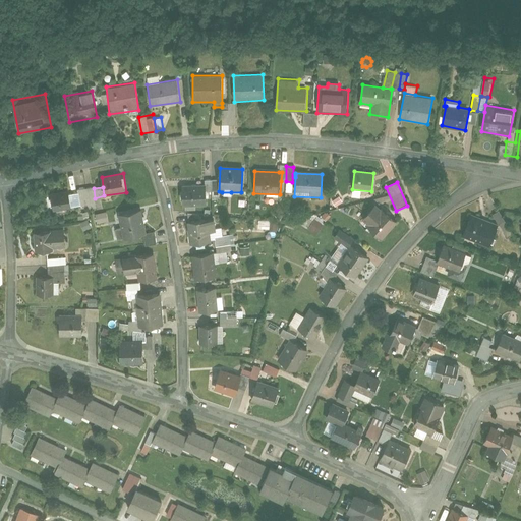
[(182,201),(182,208),(184,208),(194,208),(206,207),(206,188),(206,187),(204,187),(182,187),(182,192),(179,192),(180,201),(182,201)]
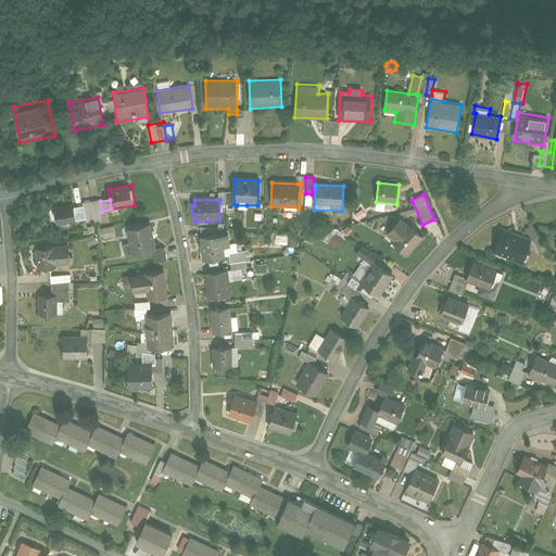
[(92,202),(95,219),(95,224),(103,223),(101,212),(100,201),(92,202)]
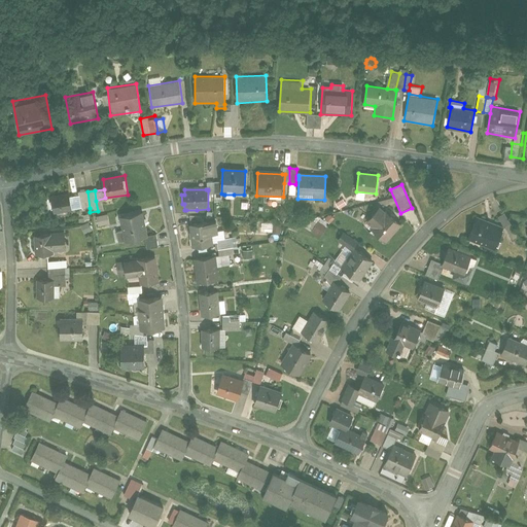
[(88,191),(79,192),(82,209),(90,208),(88,191)]
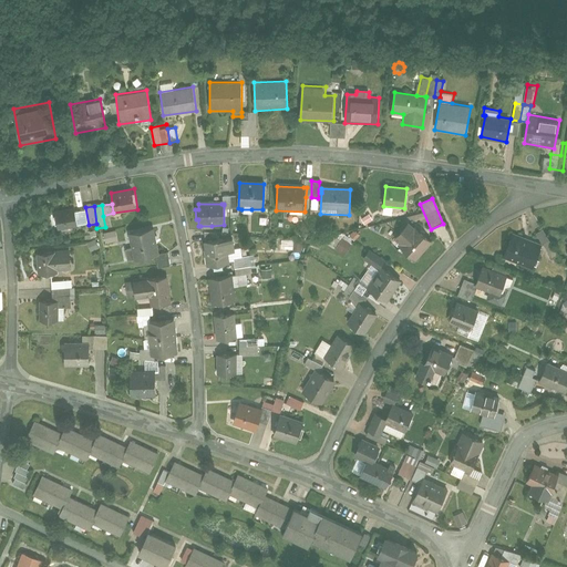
[(76,209),(57,212),(57,216),(54,216),(55,225),(58,225),(59,229),(79,227),(76,209)]
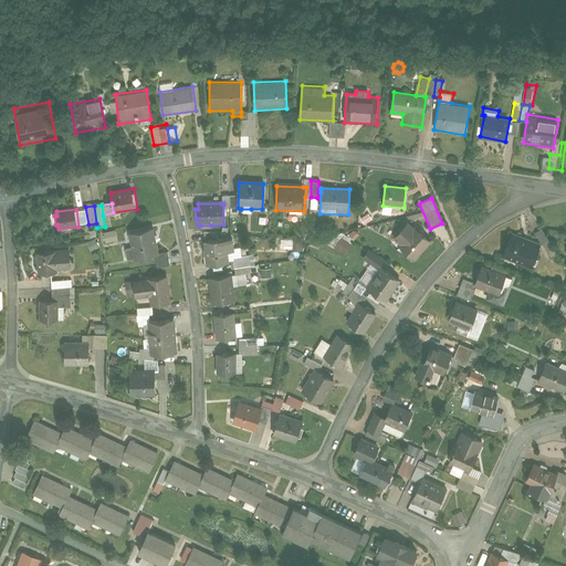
[(368,215),(359,219),(363,226),(371,221),(368,215)]
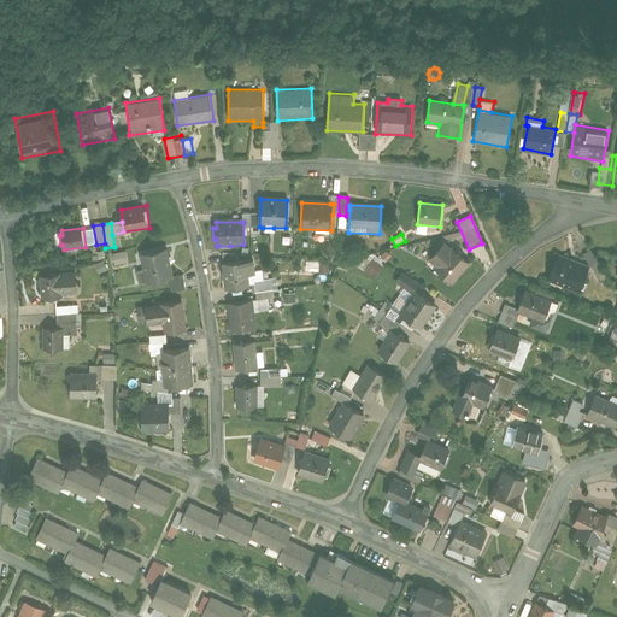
[(452,286),(470,264),(452,248),(451,250),(444,244),(428,262),(435,268),(434,270),(452,286)]
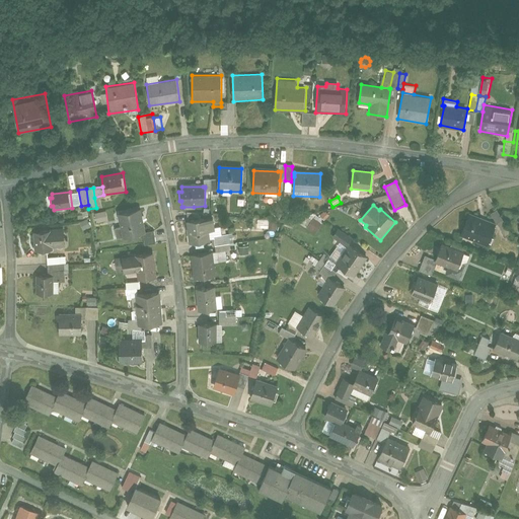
[(140,209),(119,214),(120,218),(118,218),(119,225),(121,225),(124,238),(129,237),(130,239),(141,236),(141,235),(145,234),(140,209)]
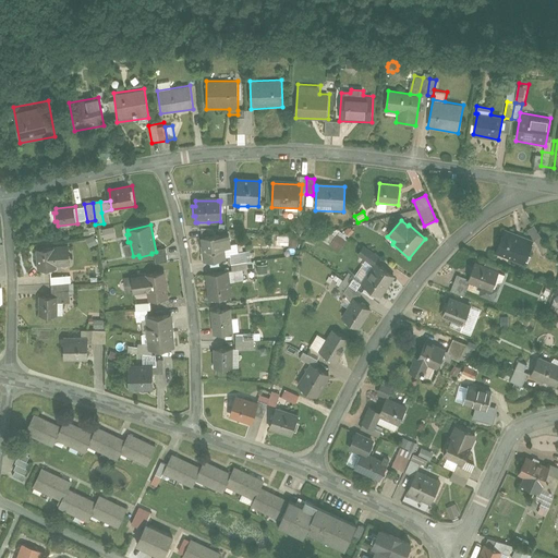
[(544,242),(534,226),(528,230),(537,246),(544,242)]
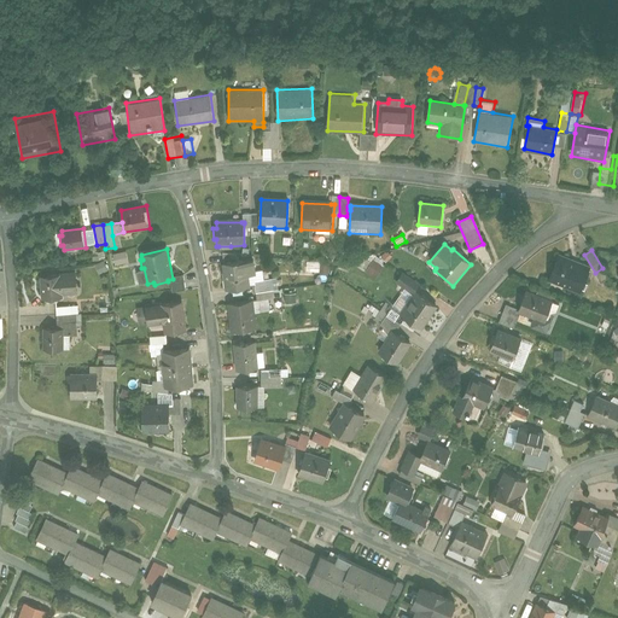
[(126,252),(114,254),(115,264),(127,263),(126,252)]
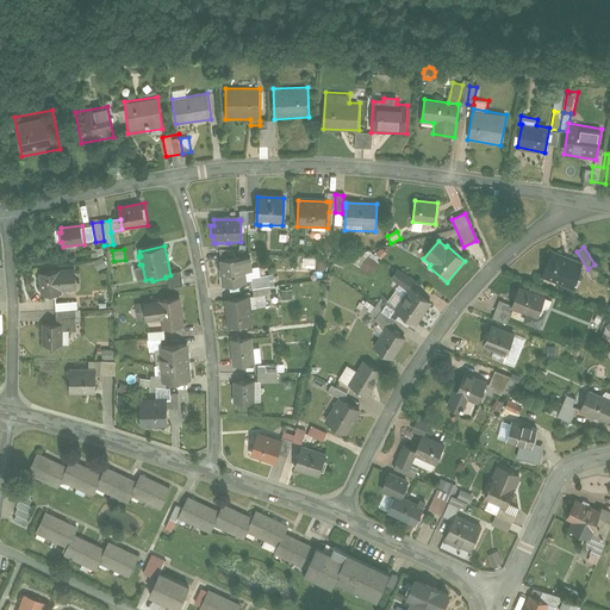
[(374,254),(380,260),(386,255),(380,249),(374,254)]
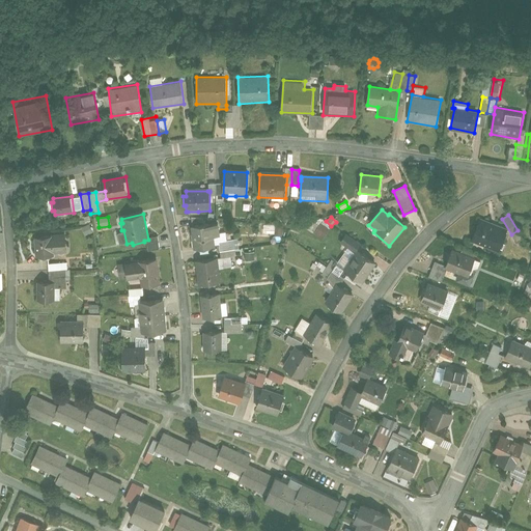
[(480,218),(471,241),(498,251),(506,228),(480,218)]
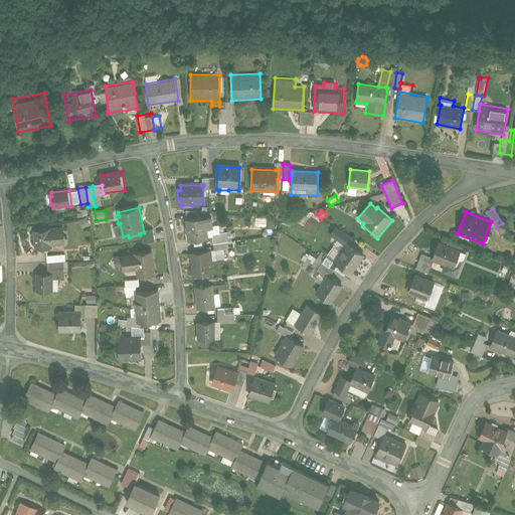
[(310,218),(318,223),(320,219),(312,214),(310,218)]
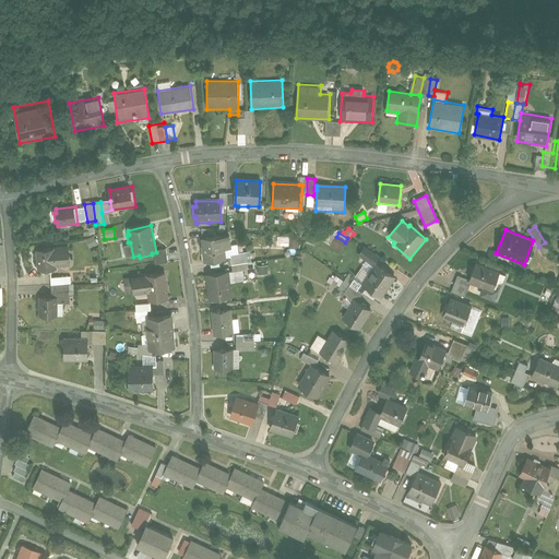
[(324,239),(332,244),(335,238),(328,234),(324,239)]
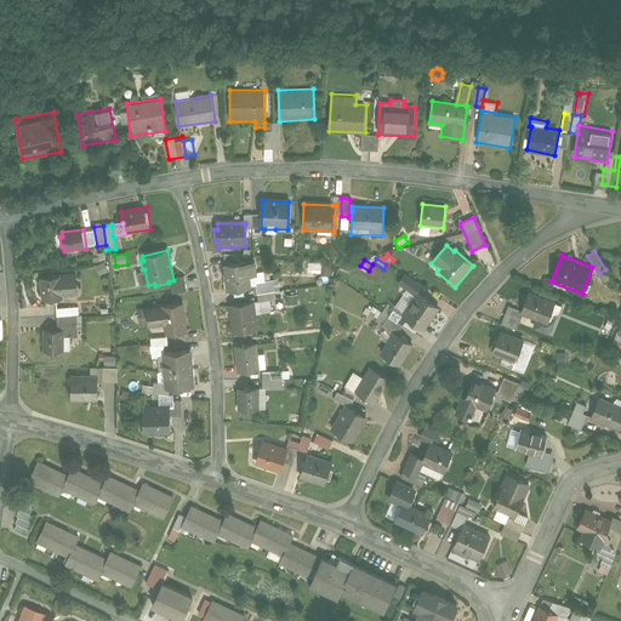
[(104,263),(96,266),(100,277),(108,273),(104,263)]
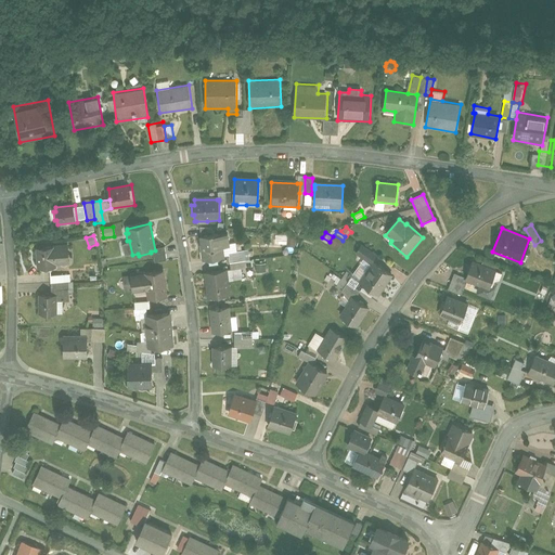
[(223,235),(199,237),(201,253),(202,253),(203,261),(224,260),(223,235)]
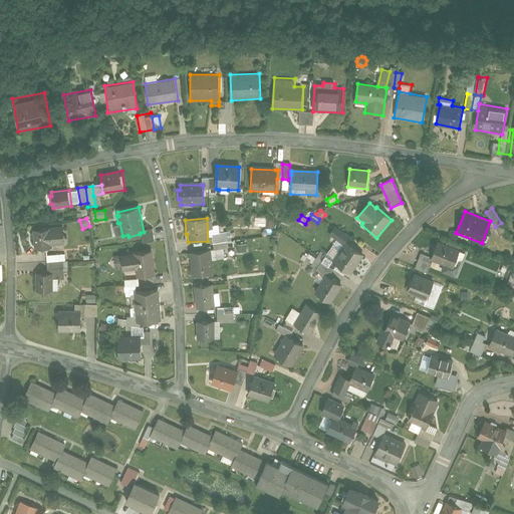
[(305,224),(303,227),(312,233),(318,224),(317,223),(309,218),(308,219),(305,224)]
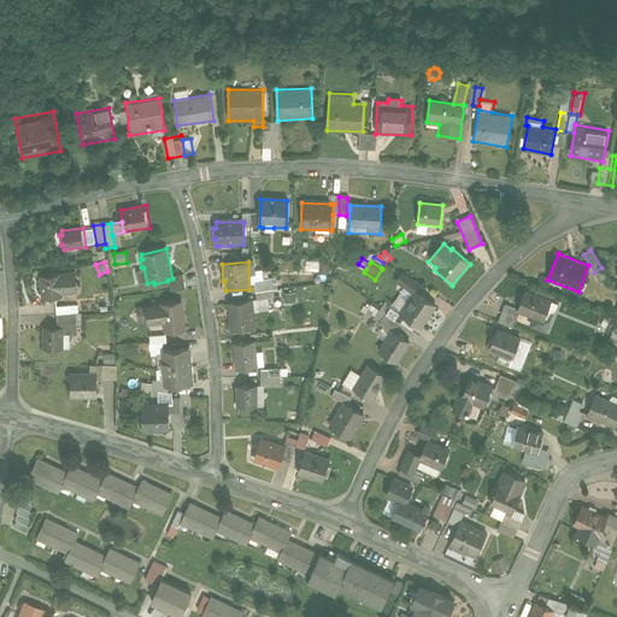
[(65,266),(65,286),(81,285),(81,264),(65,264),(65,266)]
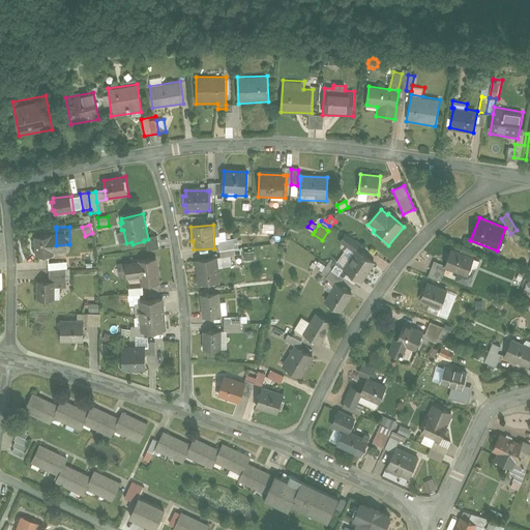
[(37,230),(38,249),(56,248),(56,245),(56,229),(37,230)]
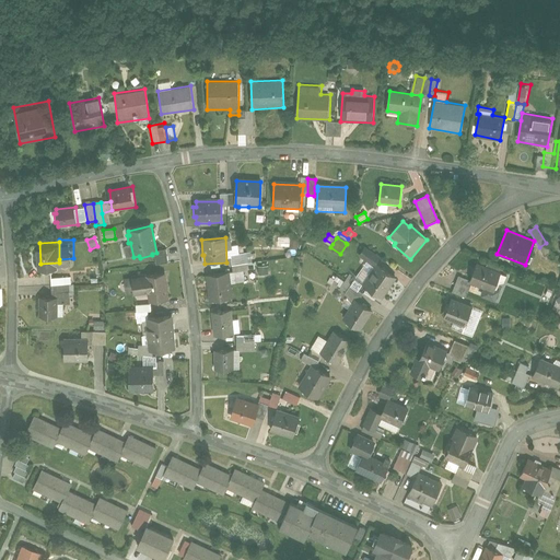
[(358,257),(373,268),(376,264),(376,263),(361,252),(358,257)]
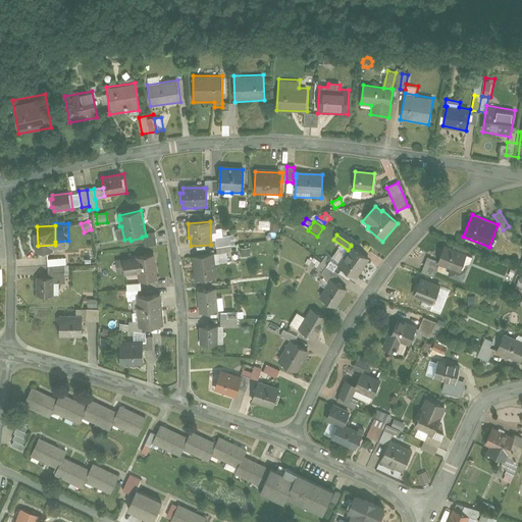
[(156,238),(145,239),(145,247),(156,246),(156,238)]
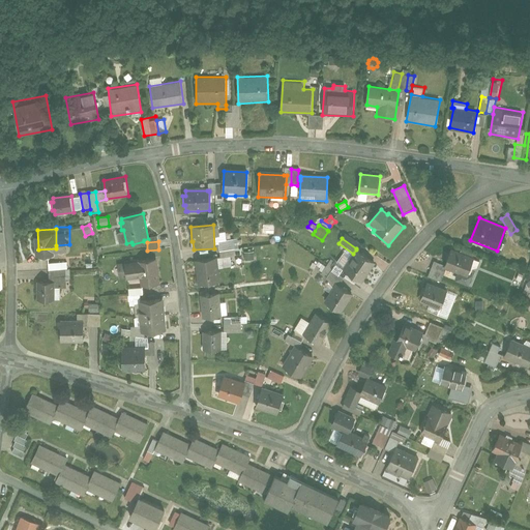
[(234,248),(219,249),(221,258),(235,257),(234,248)]
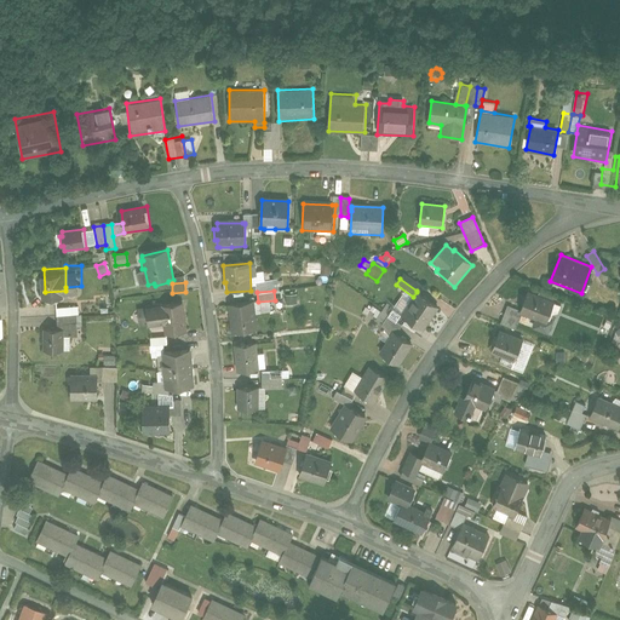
[(418,326),(424,329),(438,308),(417,292),(413,297),(401,314),(406,317),(418,326)]
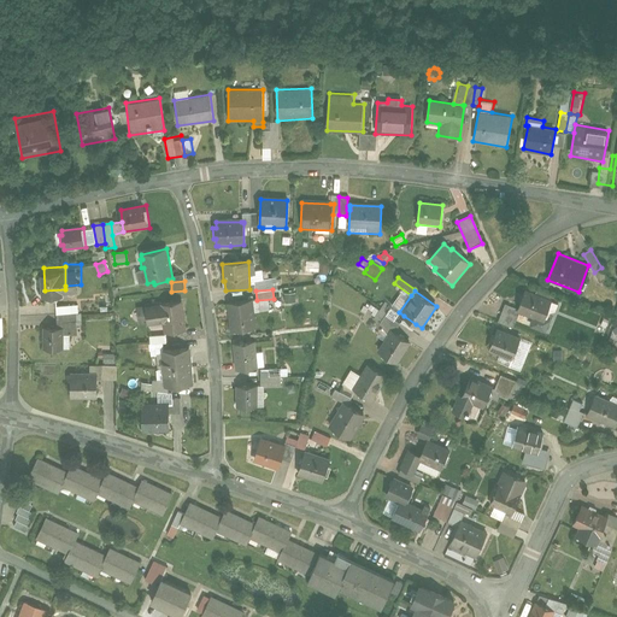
[(552,300),(526,291),(518,310),(518,311),(521,312),(534,317),(530,327),(546,331),(551,319),(546,317),(552,300)]
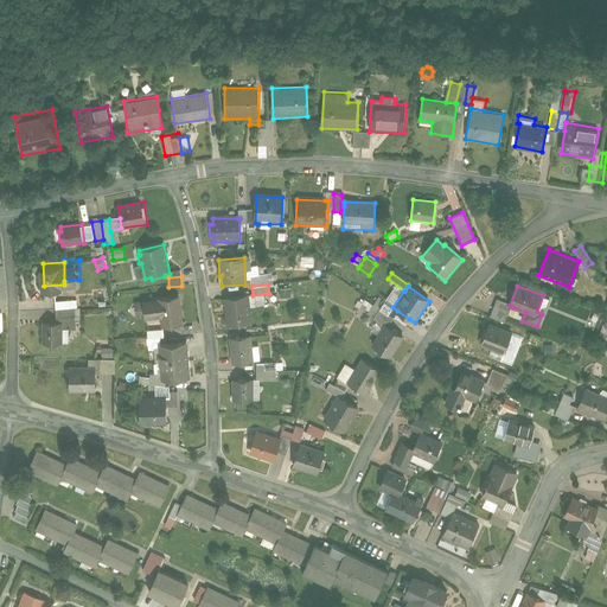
[(291,289),(280,289),(280,300),(291,300),(291,289)]
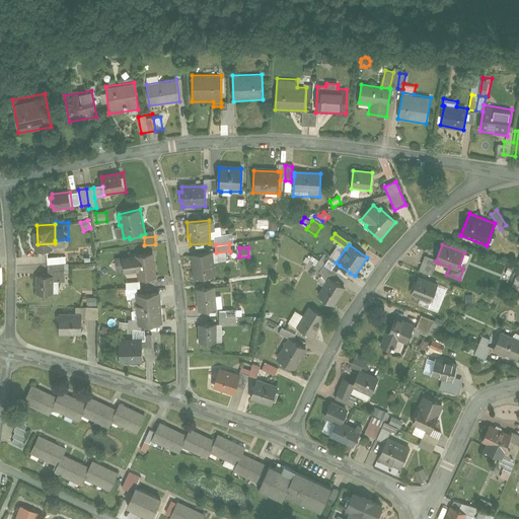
[(212,252),(192,254),(195,279),(214,277),(212,252)]
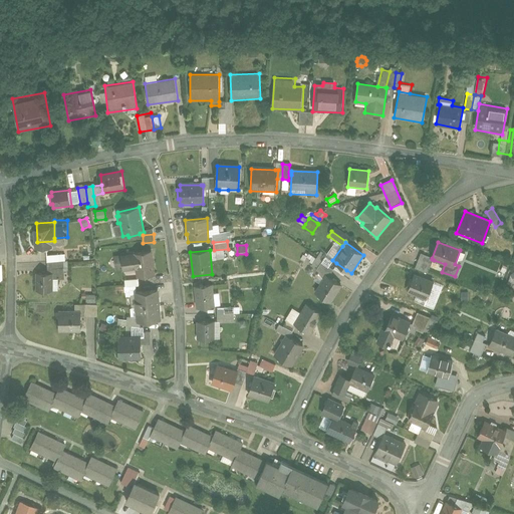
[(156,275),(153,251),(134,253),(135,256),(121,257),(122,270),(136,269),(137,277),(156,275)]
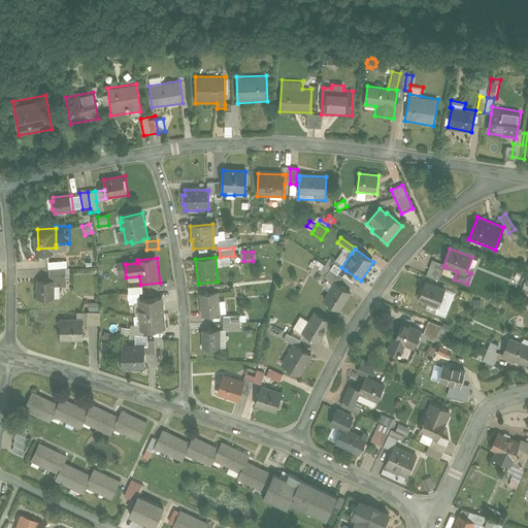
[(329,269),(334,262),(329,259),(319,272),(324,276),(329,269)]
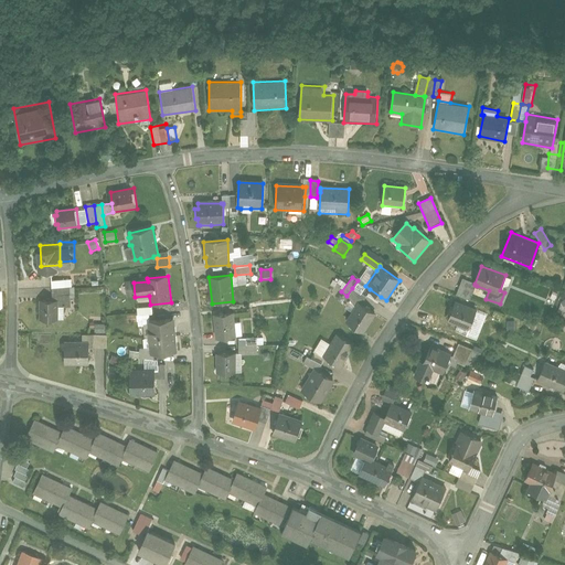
[(72,279),(55,280),(56,292),(73,291),(72,279)]
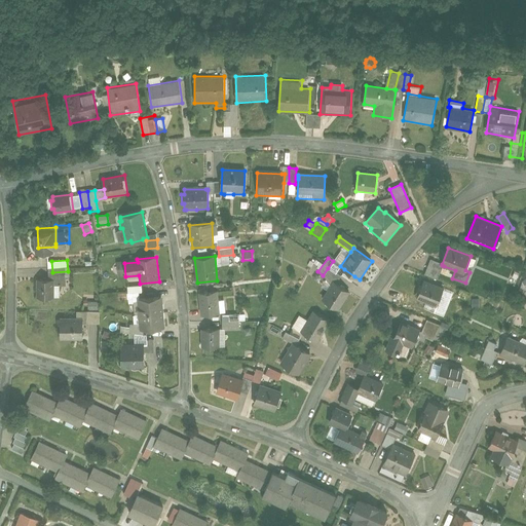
[(439,279),(444,266),(442,265),(442,264),(431,260),(426,275),(439,279)]
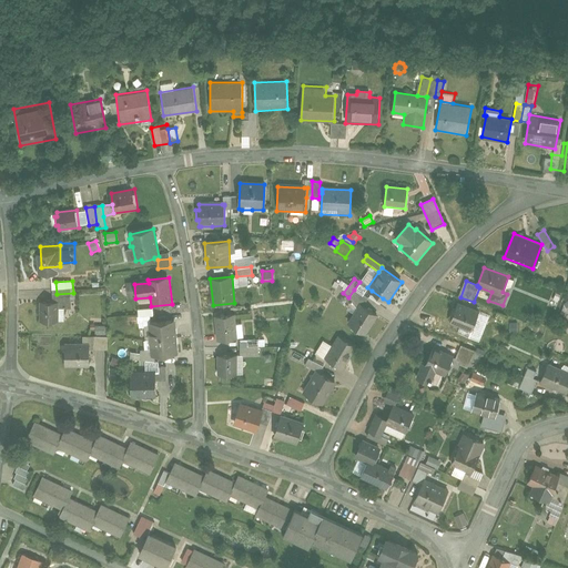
[(368,295),(372,291),(367,287),(359,282),(354,290),(367,298),(368,295)]
